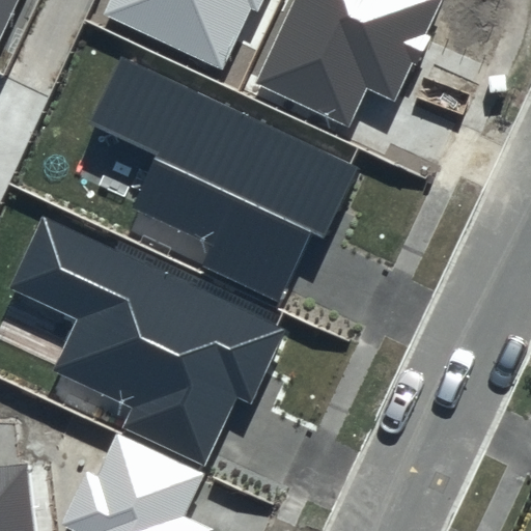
[(0,0),(0,39),(18,0),(0,0)]
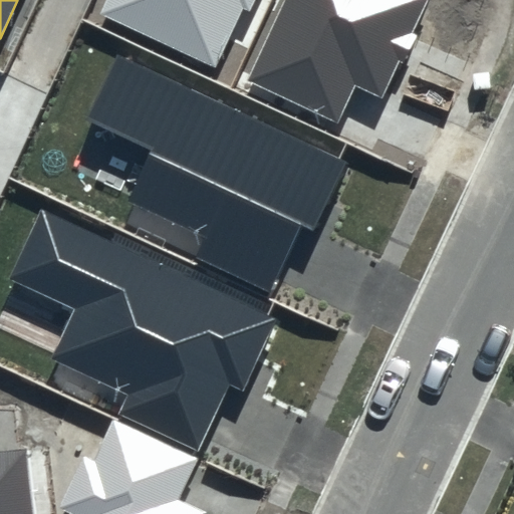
[(256,0),(105,0),(99,14),(215,67),(242,8),(251,13),(256,0)]
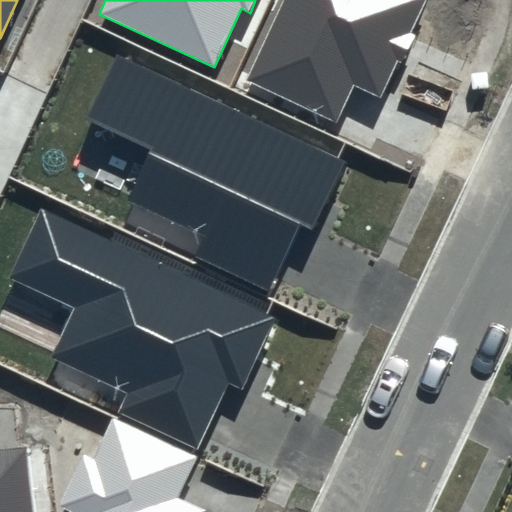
[(284,0),(247,80),(336,121),(354,84),(381,97),(426,0),(284,0)]
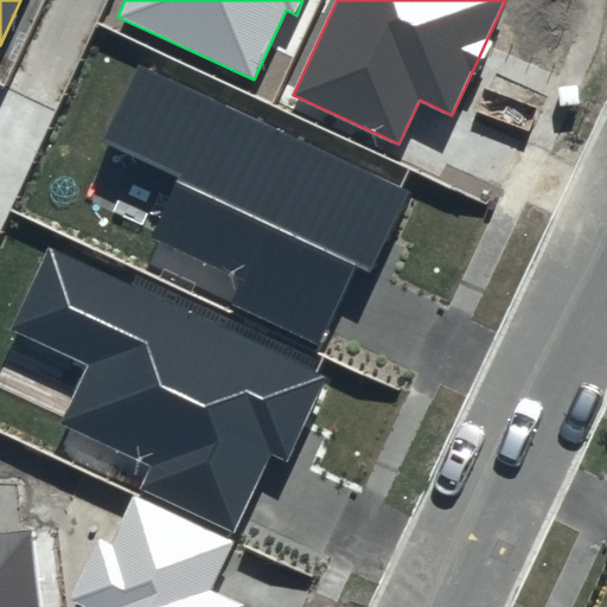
[(410,196),(144,72),(113,141),(185,174),(157,236),(241,274),(227,305),(320,347),(357,268),(374,276),(410,196)]
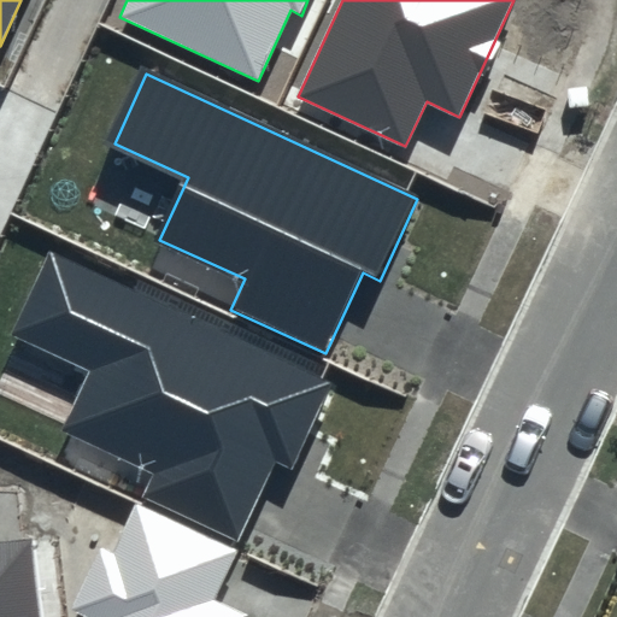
[(333,382),(51,250),(10,336),(88,372),(60,430),(153,474),(141,498),(238,544),(276,462),(292,469),(333,382)]
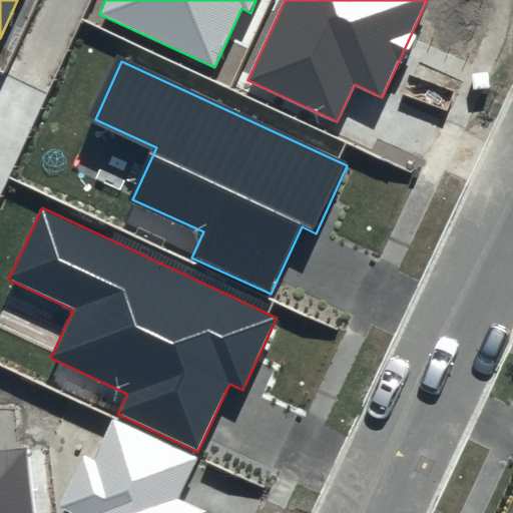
[(196,458),(113,419),(94,460),(83,455),(58,508),(68,512),(203,512),(204,511),(176,498),(196,458)]
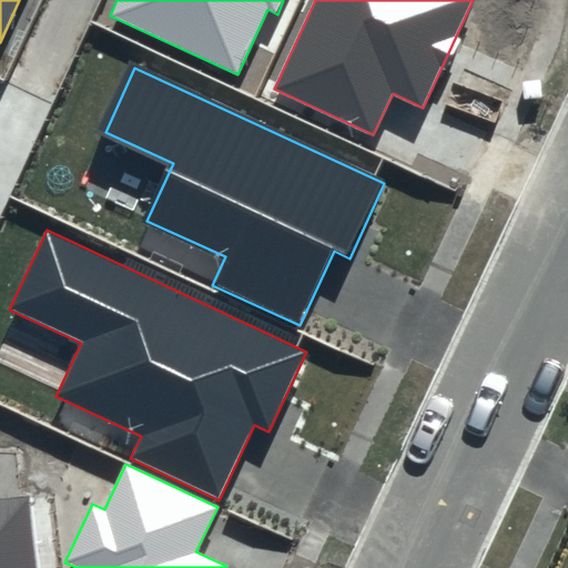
[(33,567),(27,497),(0,499),(0,567),(33,567)]
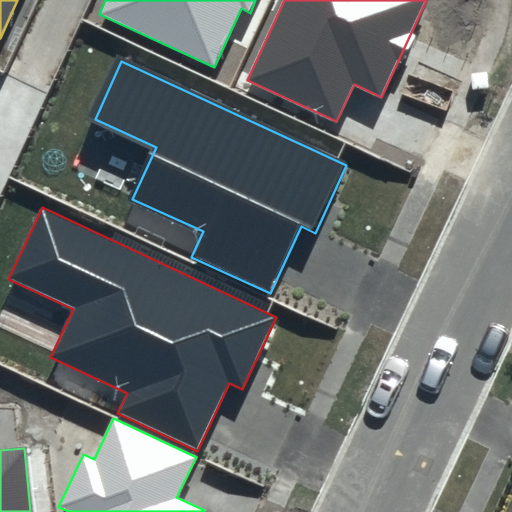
All buildings are outlined.
